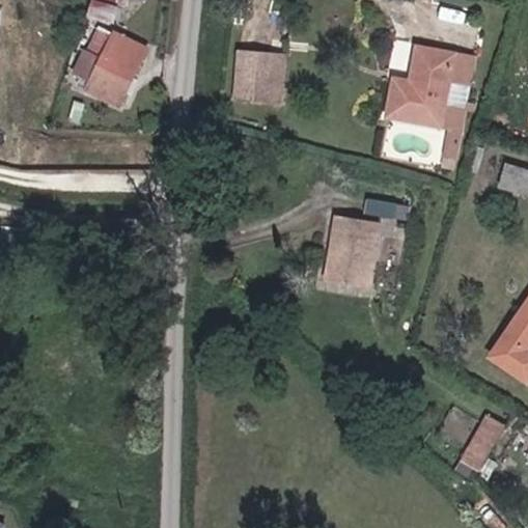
[(111,21),(114,5),(92,0),(88,0),(85,15),(111,21)]
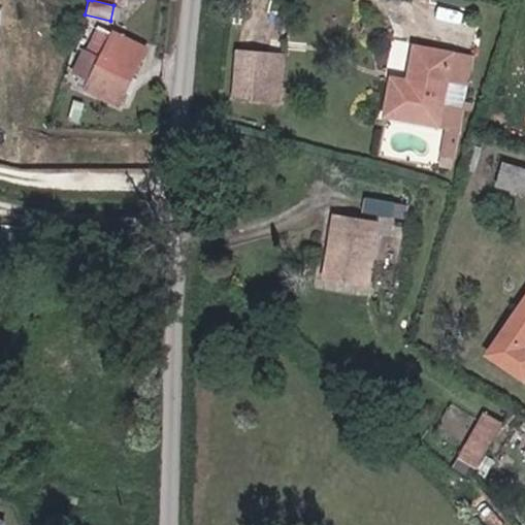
[(96,55),(108,31),(98,25),(86,50),(96,55)]
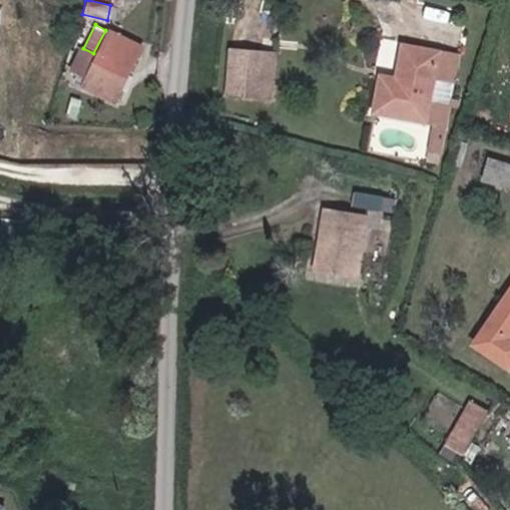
[(123,74),(130,60),(131,61),(139,44),(105,28),(105,30),(93,53),(83,48),(78,46),(67,69),(82,75),(78,84),(98,94),(100,89),(115,97),(126,75),(123,74)]
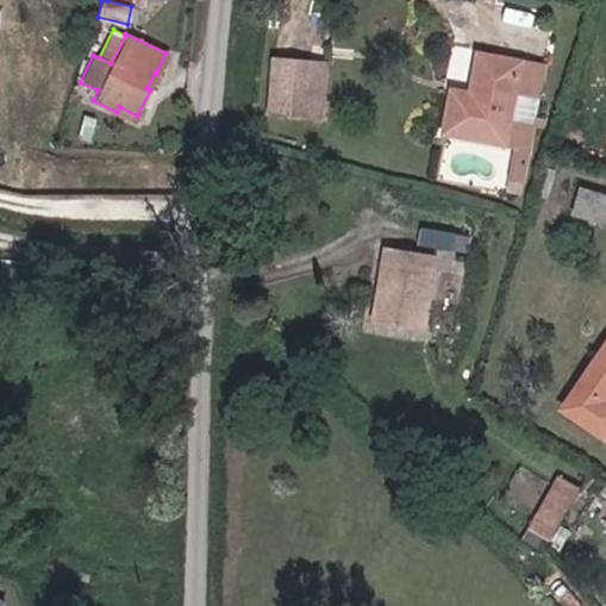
[(513,142),(508,174),(523,176),(542,63),(475,52),(469,91),(449,87),(442,130),(513,142)]
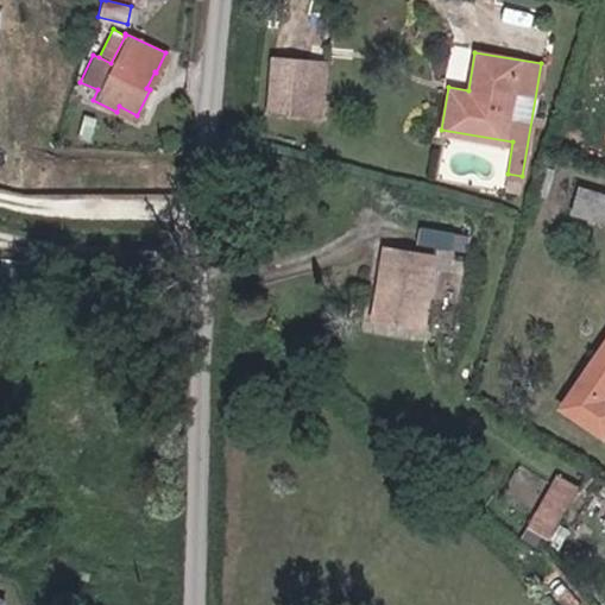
[(319,113),(322,61),(272,57),(268,109),(319,113)]
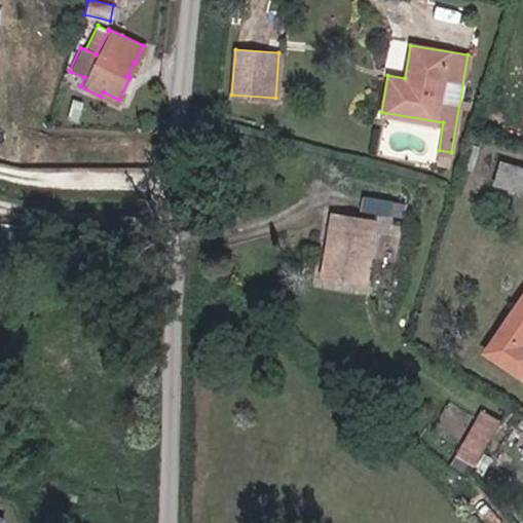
[(116,104),(118,100),(103,91),(101,97),(116,104)]
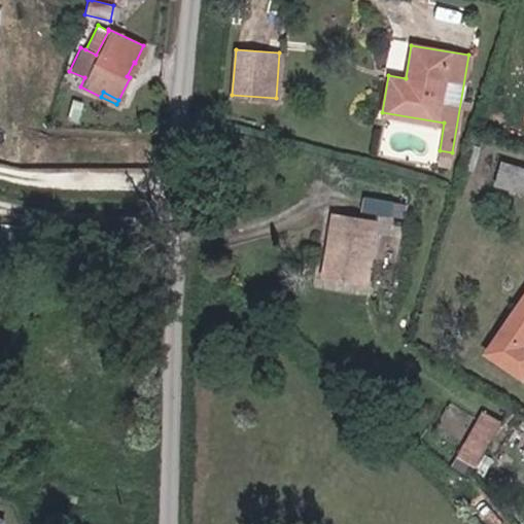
[(469,167),(475,146),(470,145),(464,166),(469,167)]
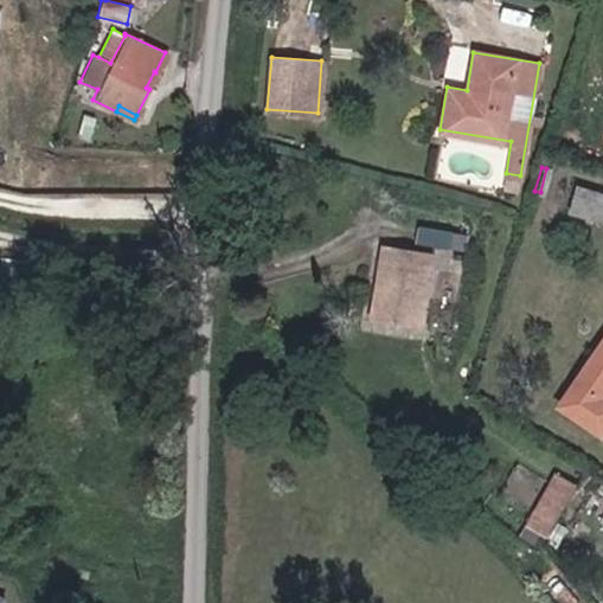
[(602,219),(602,215),(602,187),(577,180),(569,209),(602,219)]
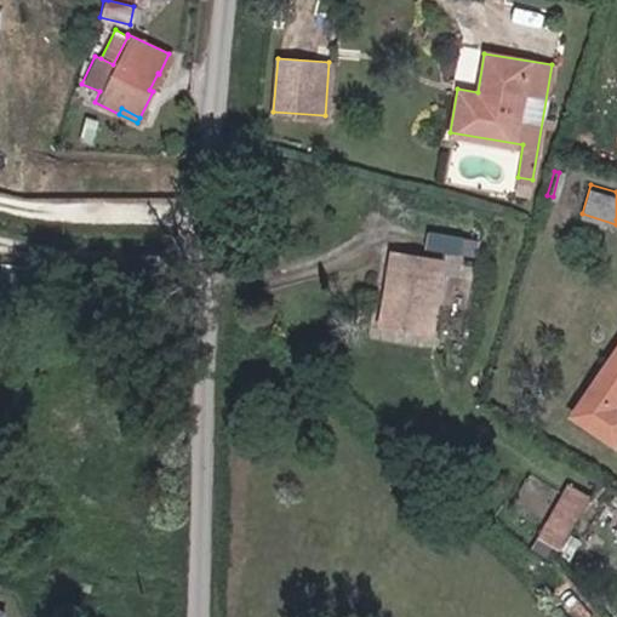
[(428,332),(440,257),(389,249),(377,326),(428,332)]
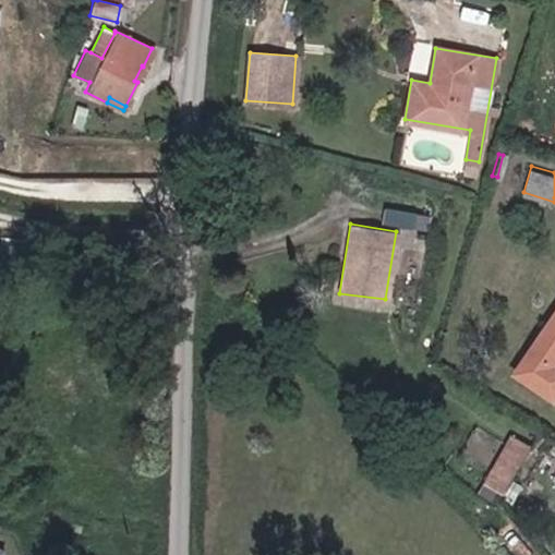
[(502,491),(528,444),(509,434),(483,480),(502,491)]
